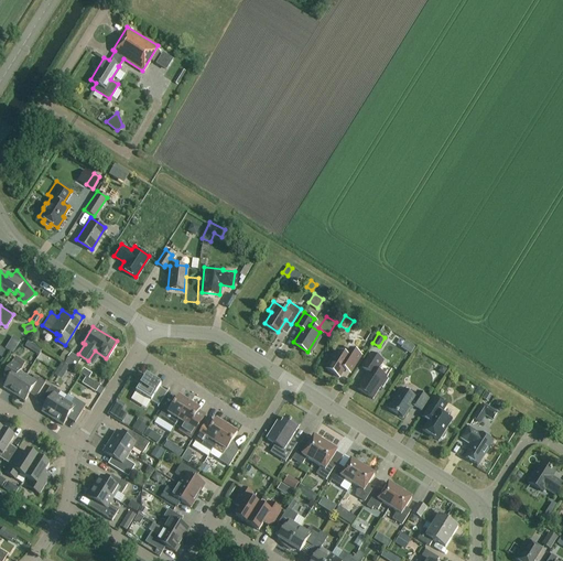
[(349,346),(344,354),(337,348),(325,367),(338,376),(343,367),(349,370),(360,353),(349,346)]
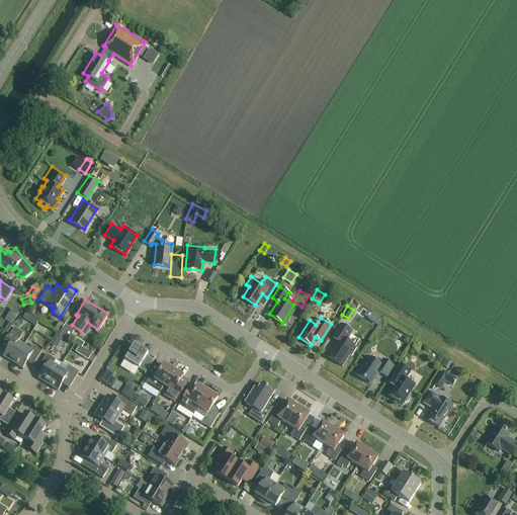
[(59,331),(64,323),(59,320),(54,328),(59,331)]
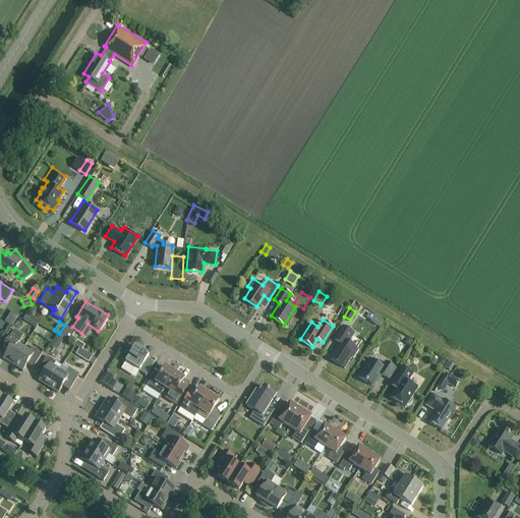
[(352,356),(357,348),(356,346),(350,342),(349,338),(353,331),(341,324),(333,338),(339,341),(329,357),(343,366),(350,355),(352,356)]
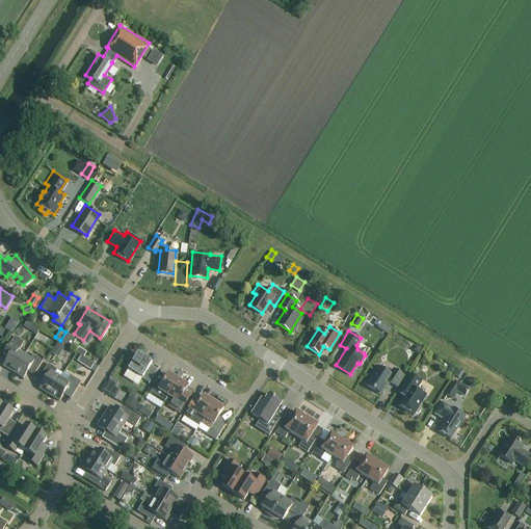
[(69,345),(74,336),(67,332),(61,340),(69,345)]
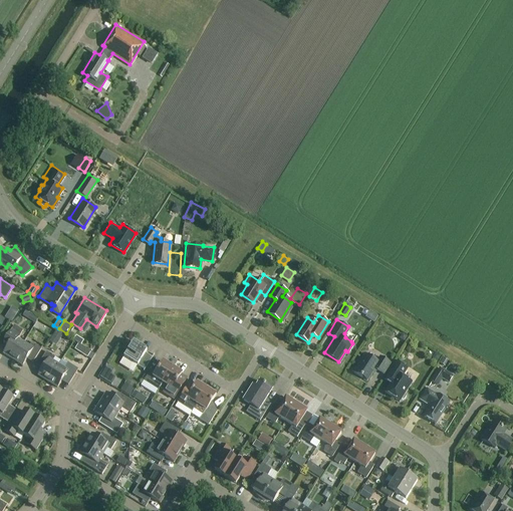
[(12,357),(22,340),(17,336),(22,328),(13,323),(10,327),(1,341),(6,344),(2,351),(12,357)]
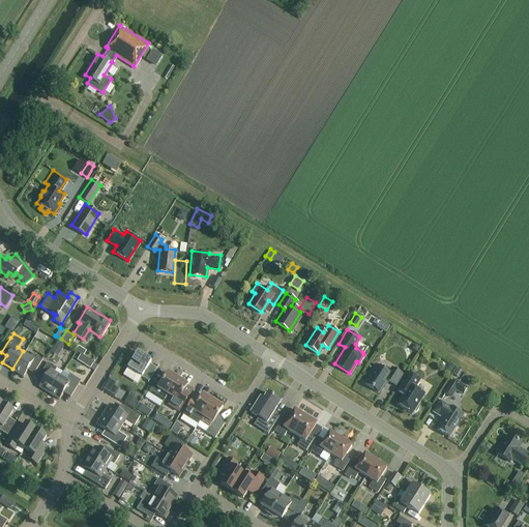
[(61,349),(65,343),(58,339),(54,345),(61,349)]
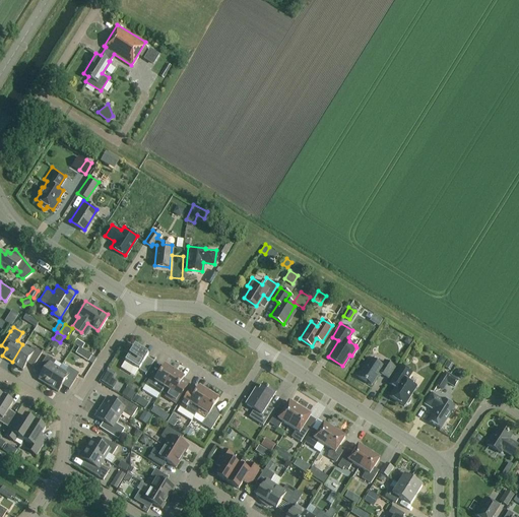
[(22,344),(12,362),(21,368),(26,361),(33,365),(42,350),(31,344),(28,347),(22,344)]
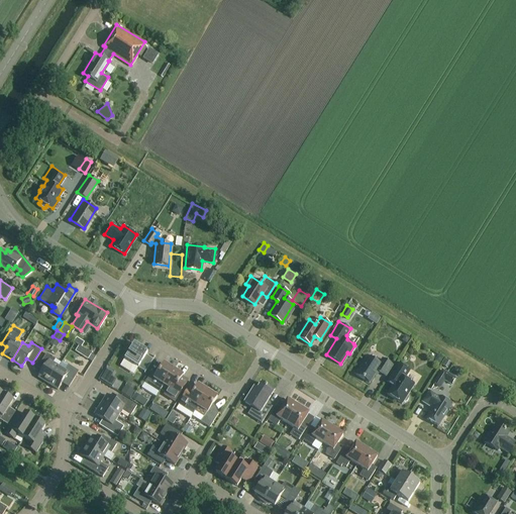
[(152,357),(145,352),(146,350),(132,342),(123,356),(144,370),(152,357)]
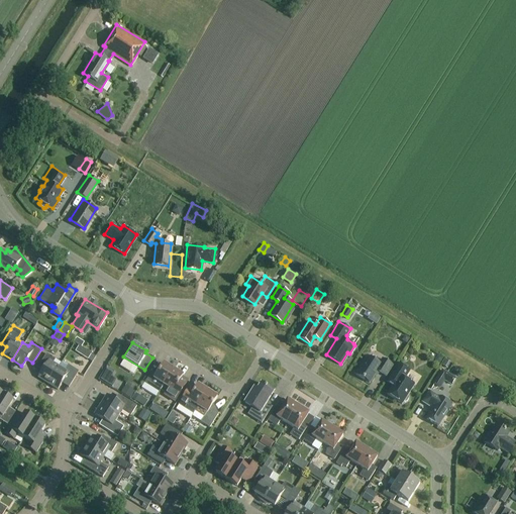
[(84,347),(80,353),(85,356),(88,350),(84,347)]
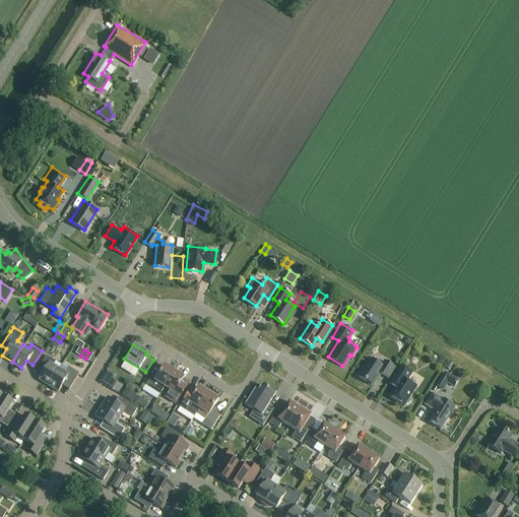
[(47,384),(58,367),(52,363),(55,359),(46,353),(37,368),(42,371),(38,378),(47,384)]
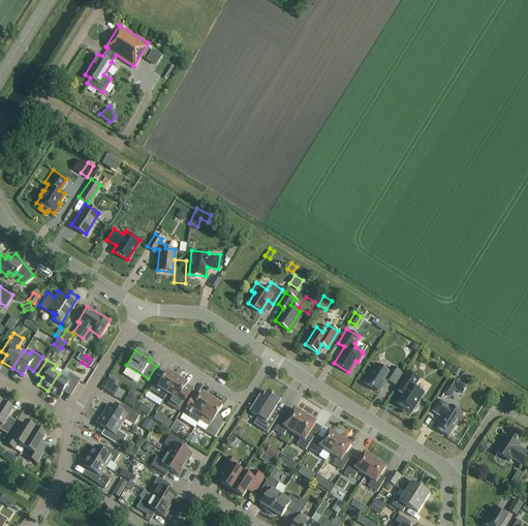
[(448,371),(453,365),(446,362),(443,367),(448,371)]
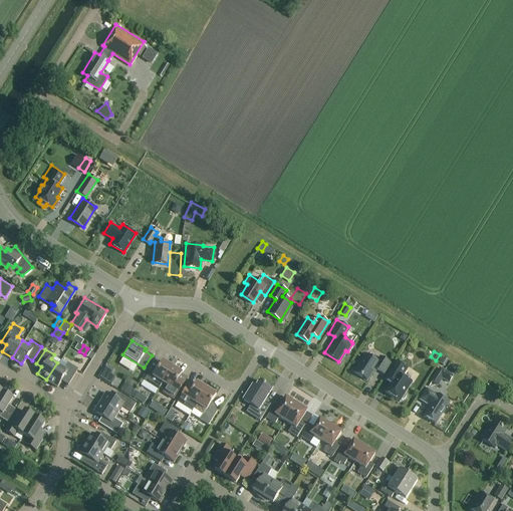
[(376,359),(364,352),(352,370),(365,378),(373,366),(381,371),(389,360),(379,354),(376,359)]
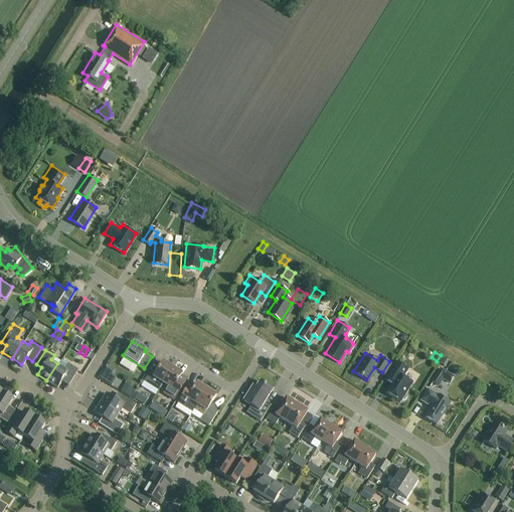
[(443,356),(440,362),(445,365),(448,359),(443,356)]
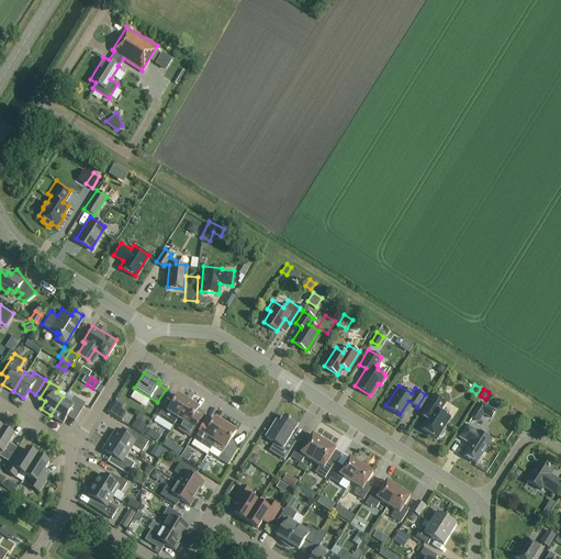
[(174,422),(188,400),(177,393),(170,403),(165,400),(157,412),(164,415),(161,418),(171,425),(174,422)]
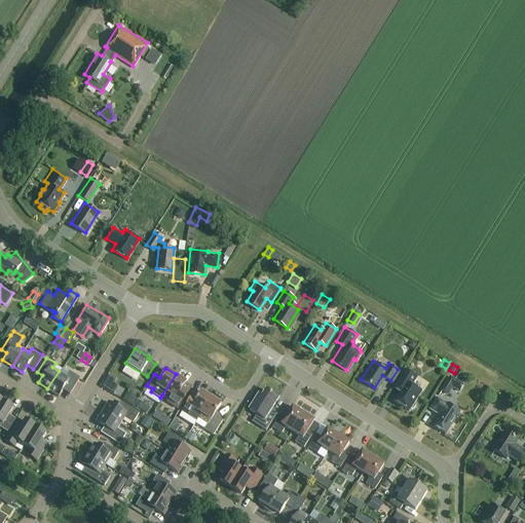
[(409,406),(410,407),(412,406),(415,403),(414,401),(413,400),(420,389),(410,383),(416,375),(405,368),(395,384),(400,388),(392,400),(408,409),(409,406)]
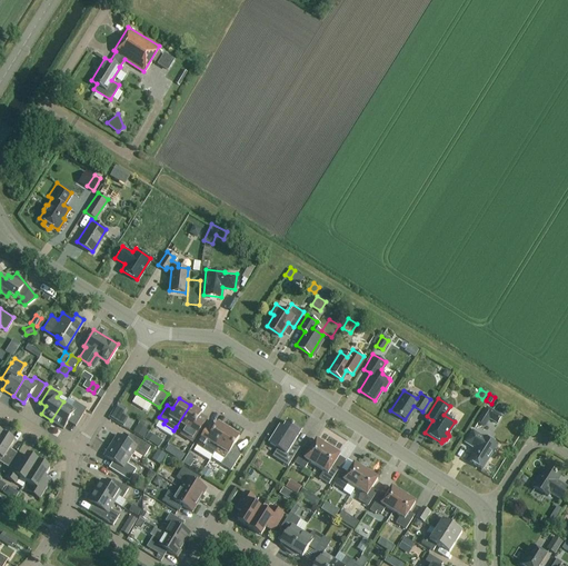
[(63,401),(51,420),(62,427),(67,419),(75,424),(86,407),(73,399),(70,405),(63,401)]
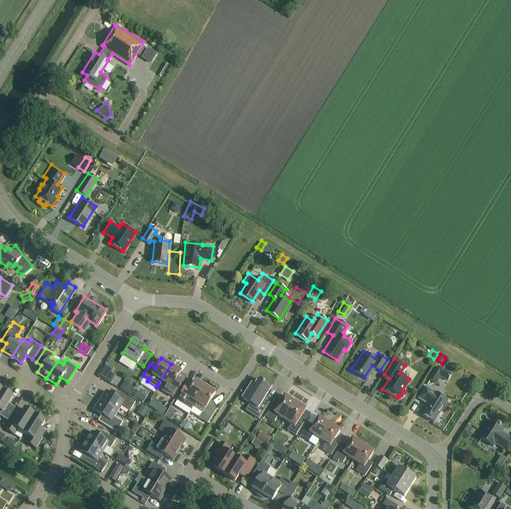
[(171,364),(158,384),(163,387),(162,389),(166,392),(172,395),(186,374),(180,370),(171,364)]
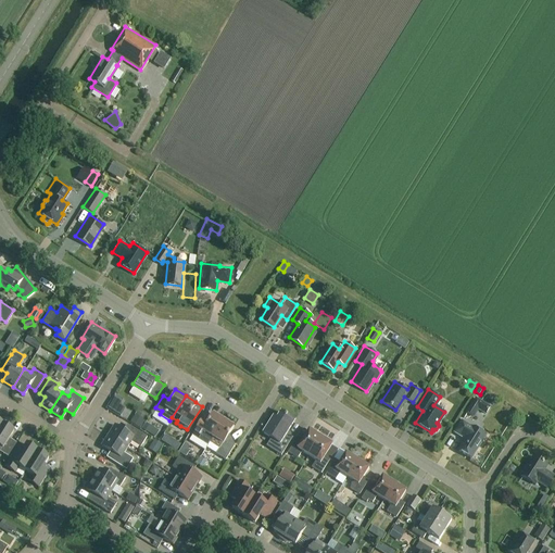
[(484,412),(489,404),(475,397),(466,411),(472,415),(477,407),(484,412)]
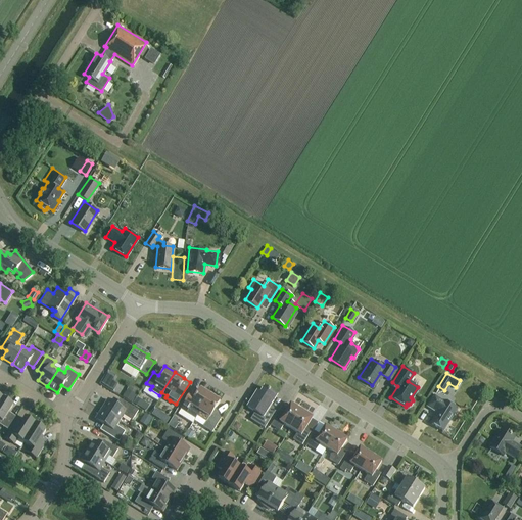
[(132,400),(139,388),(130,383),(123,395),(132,400)]
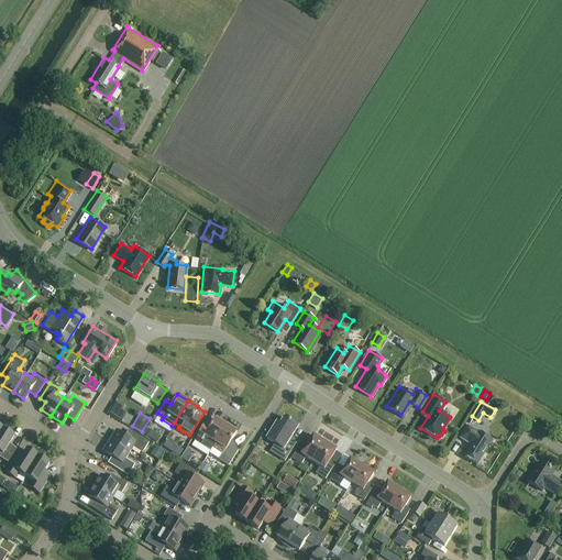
[(209,449),(211,446),(226,424),(215,417),(213,419),(208,416),(202,425),(195,436),(201,440),(200,441),(200,442),(200,443),(209,449)]
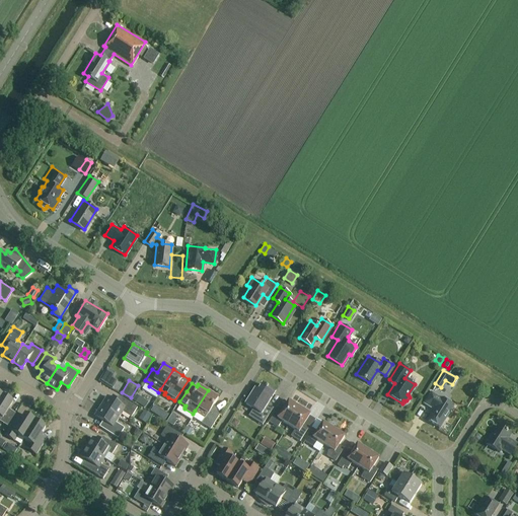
[(274,390),(262,383),(257,389),(254,387),(244,402),(252,408),(248,414),(262,423),(272,406),(266,402),(274,390)]
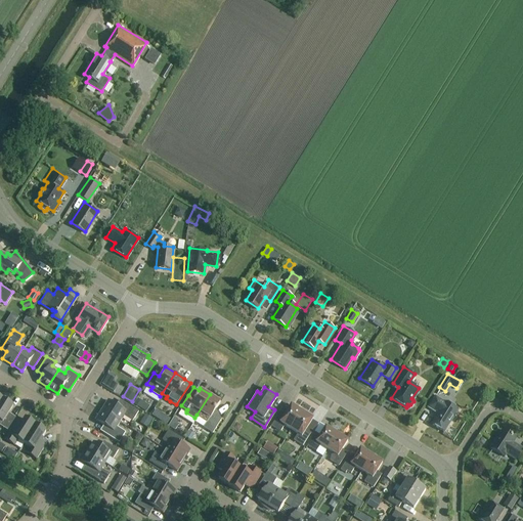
[(211,431),(220,417),(212,411),(219,400),(210,394),(197,415),(206,420),(203,426),(211,431)]
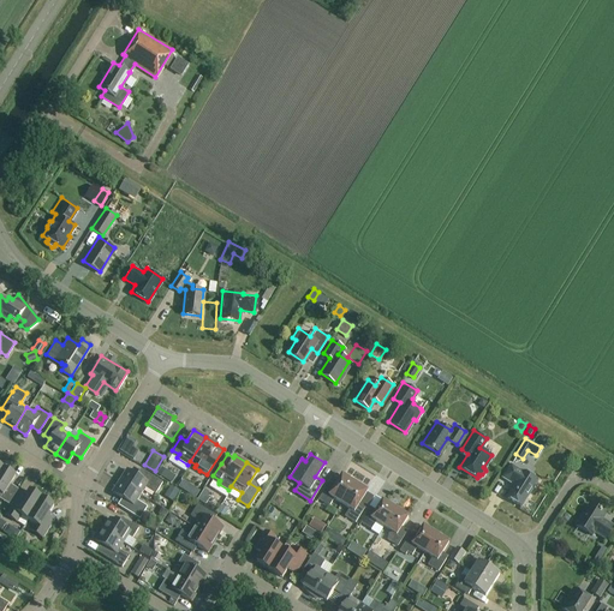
[(523,471),(510,462),(501,475),(514,484),(506,496),(520,504),(537,478),(523,469),(523,471)]
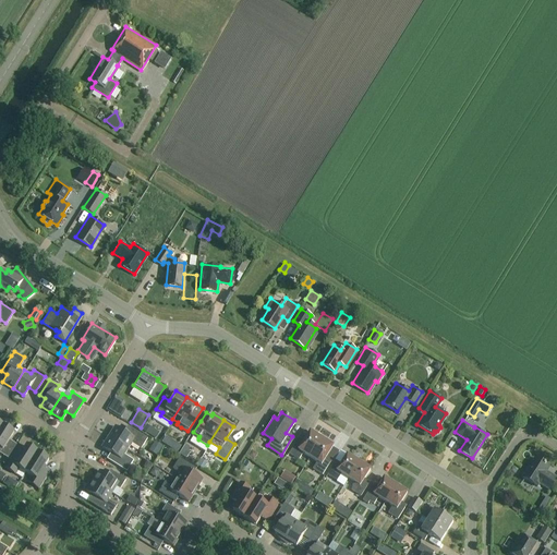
[(0,451),(7,456),(15,443),(8,438),(13,430),(2,423),(0,426),(0,451)]
